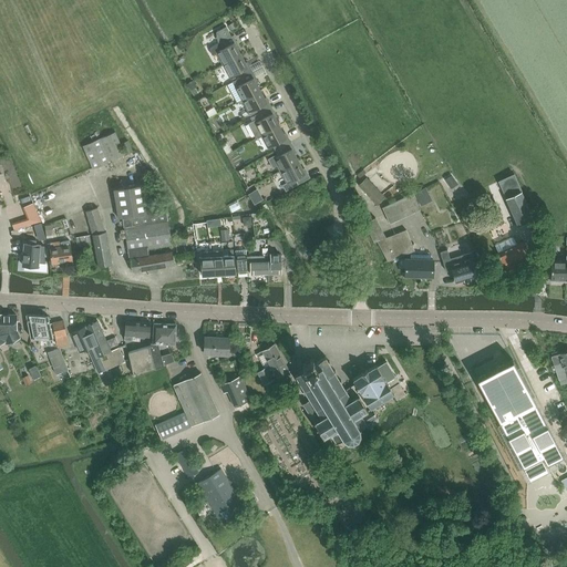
[(216,52),(223,64),(241,54),(235,42),(237,41),(234,34),(232,35),(226,26),(217,31),(216,35),(217,40),(219,43),(210,48),(210,51),(212,54),(216,52)]
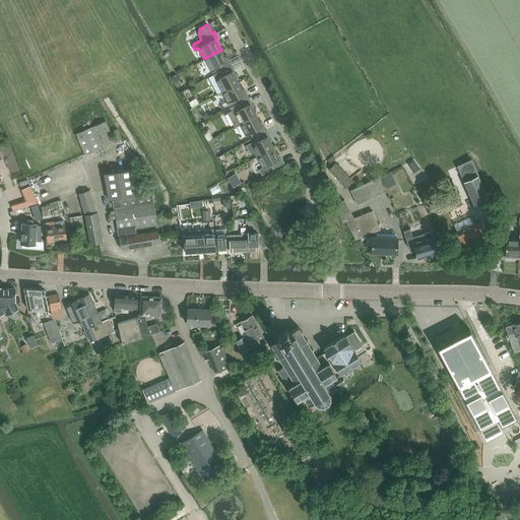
[(220,71),(232,65),(229,59),(226,60),(221,50),(204,59),(210,70),(217,66),(220,71)]
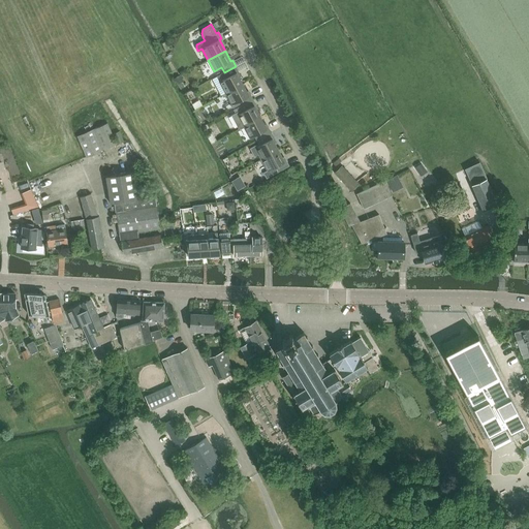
[(224,72),(216,76),(225,93),(243,84),(237,72),(239,71),(236,66),(224,72)]
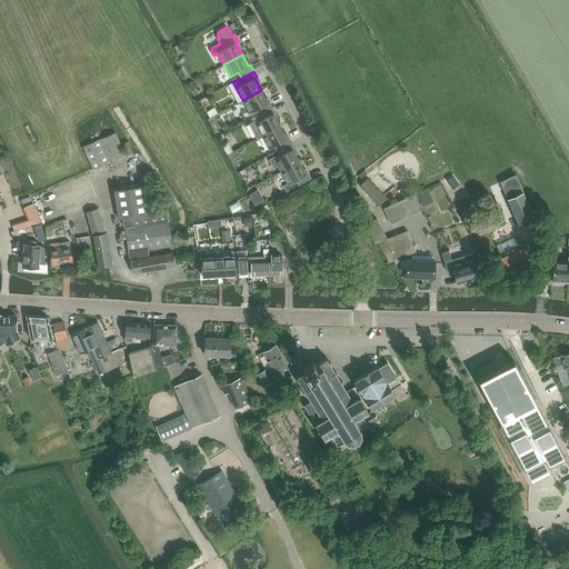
[(188,83),(191,90),(191,89),(197,87),(193,80),(188,83)]
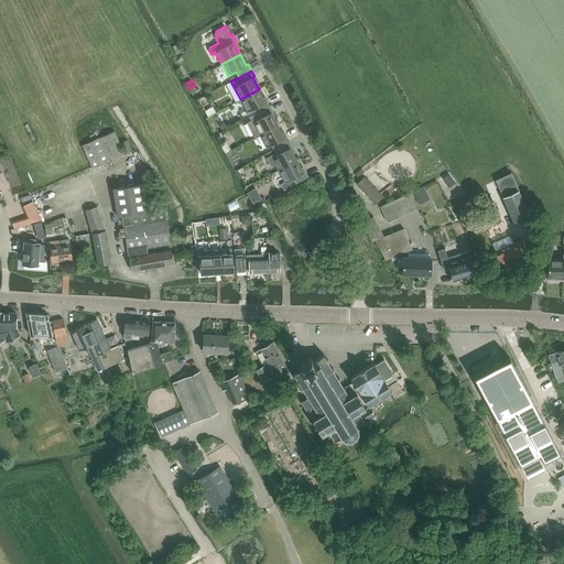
[(255,114),(270,106),(267,99),(266,100),(259,89),(240,99),(249,115),(257,110),(258,111),(255,114)]
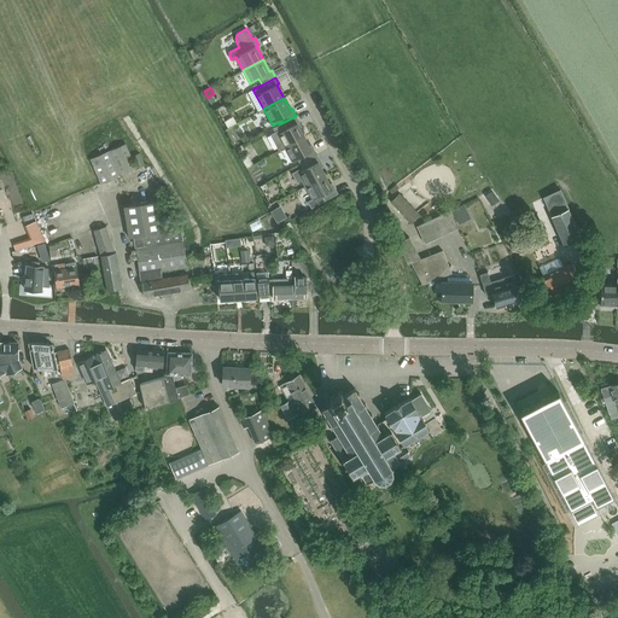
[(278,151),(284,147),(304,136),(297,123),(299,122),(296,116),(279,124),(273,128),(274,133),(269,135),(278,151)]
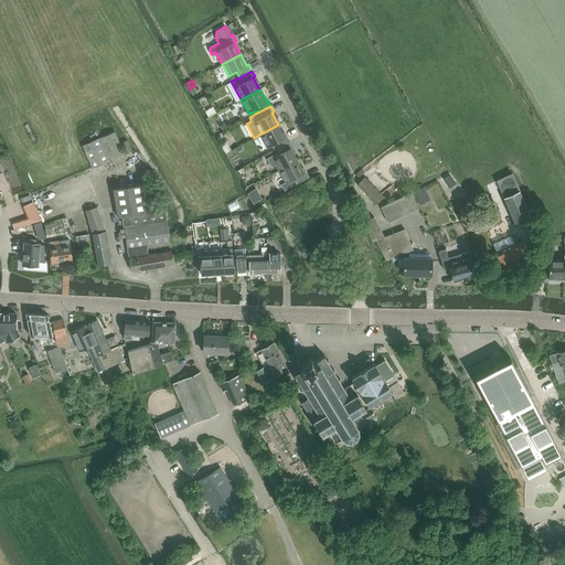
[(274,149),(290,141),(287,135),(285,136),(278,125),(259,135),(266,147),(270,144),(274,149)]
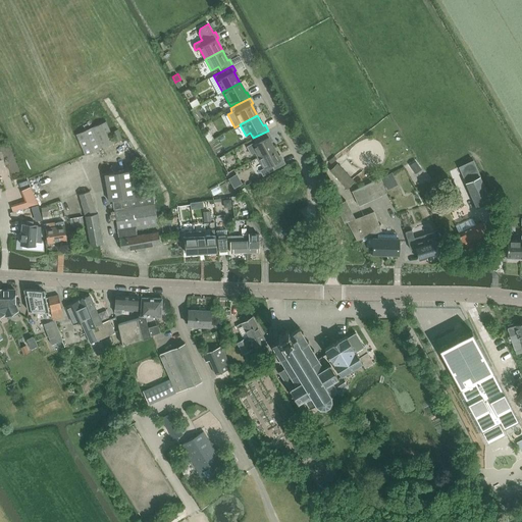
[(106,120),(75,134),(85,155),(115,142),(106,120)]
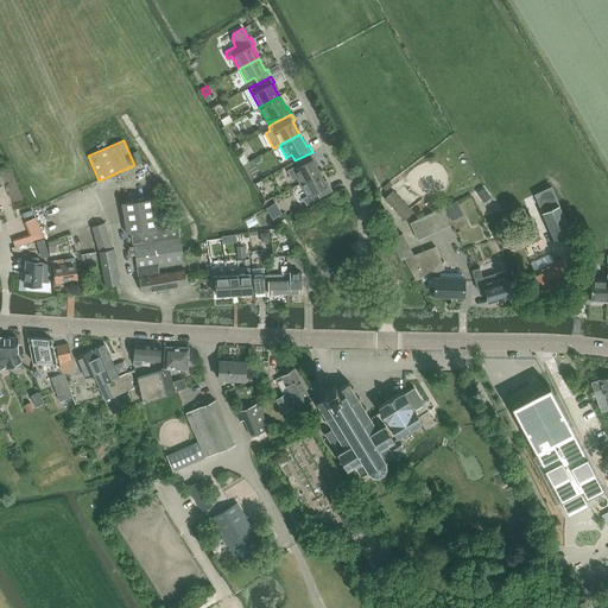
[(143,162),(138,150),(131,153),(135,165),(143,162)]
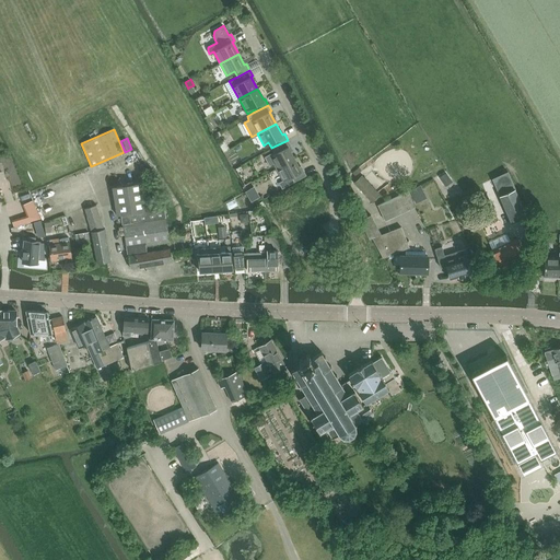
[(291,146),(288,140),(271,148),(271,149),(276,147),(278,152),(275,153),(273,151),(264,156),(269,165),(273,163),(277,168),(294,159),(289,147),(291,146)]
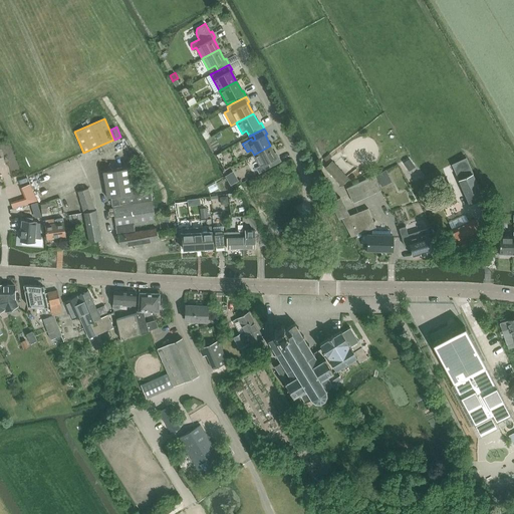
[(259,173),(281,161),(278,155),(276,156),(270,146),(254,155),(260,166),(256,168),(259,173)]
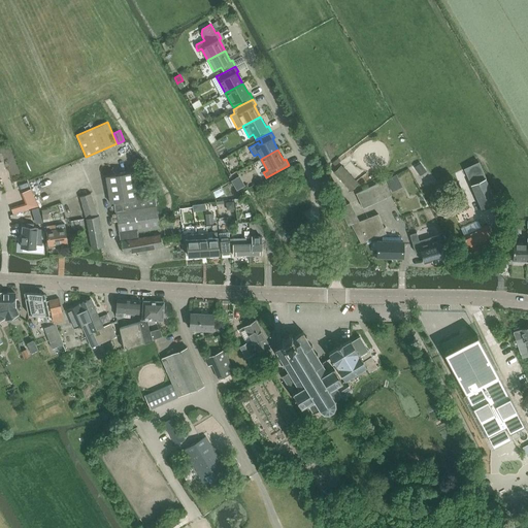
[(479,162),(464,168),(483,209),(497,202),(479,162)]
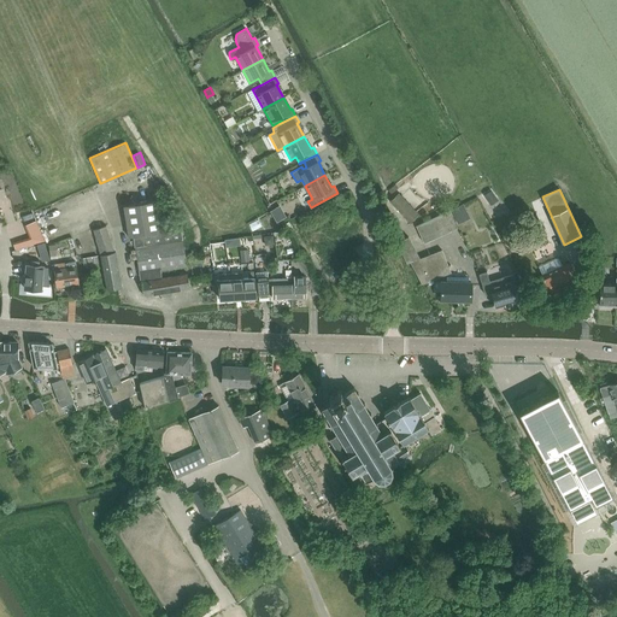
[(492,191),(485,195),(492,206),(499,201),(492,191)]
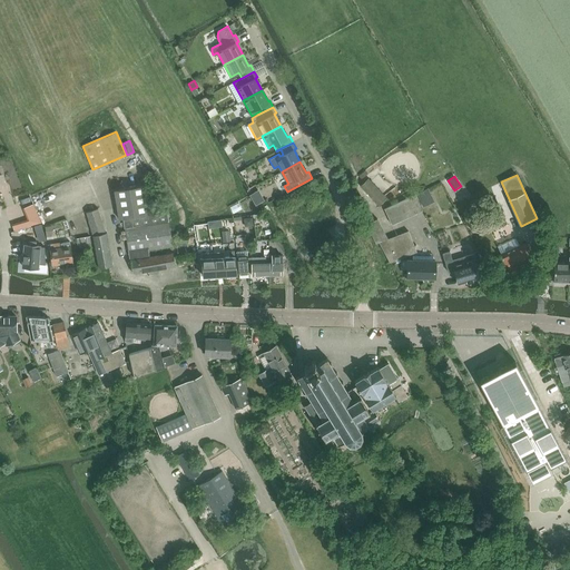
[(379,206),(387,198),(369,178),(360,185),(379,206)]
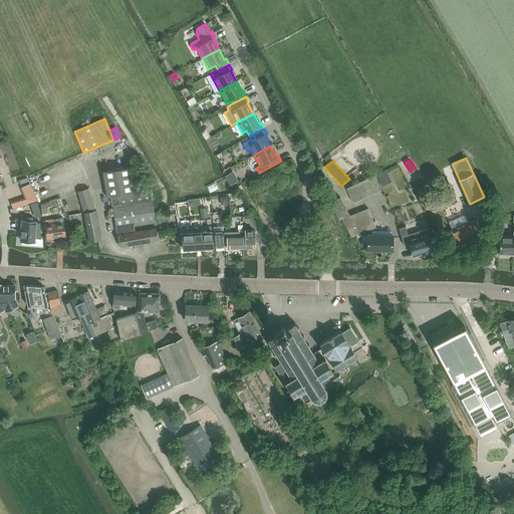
[(134,225),(156,221),(151,190),(135,192),(131,167),(103,172),(107,198),(110,197),(116,234),(118,234),(119,246),(158,239),(156,228),(135,231),(134,225)]
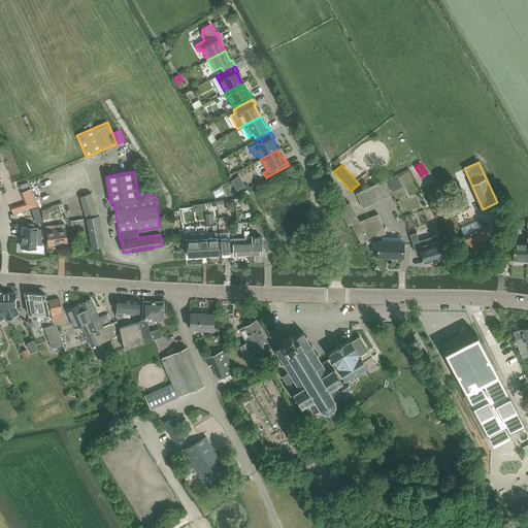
[(387,178),(392,191),(402,186),(397,173),(387,178)]
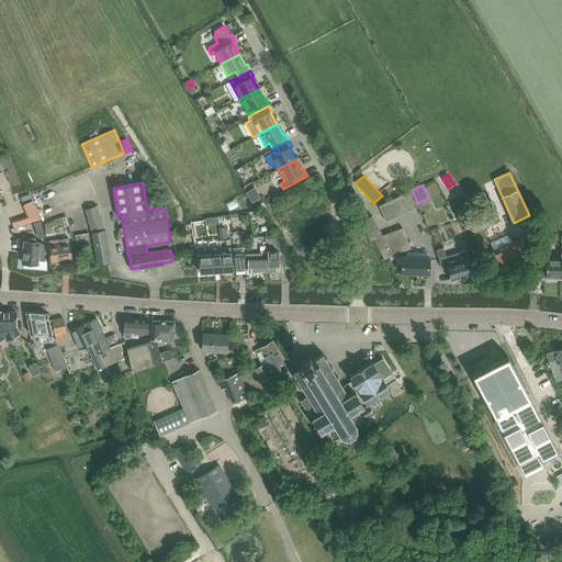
[(386,221),(417,208),(409,191),(379,205),(386,221)]
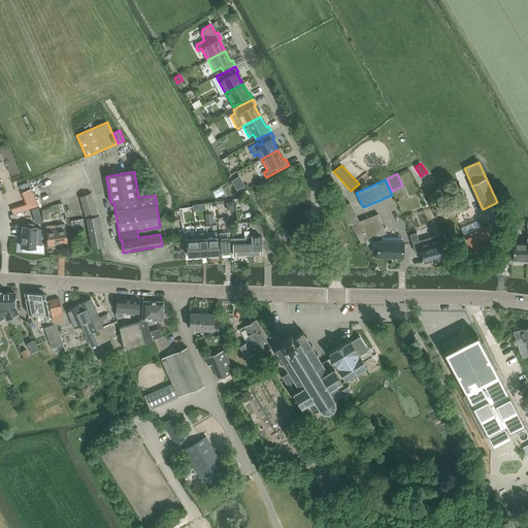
[(242,180),(234,185),(237,190),(244,185),(242,180)]
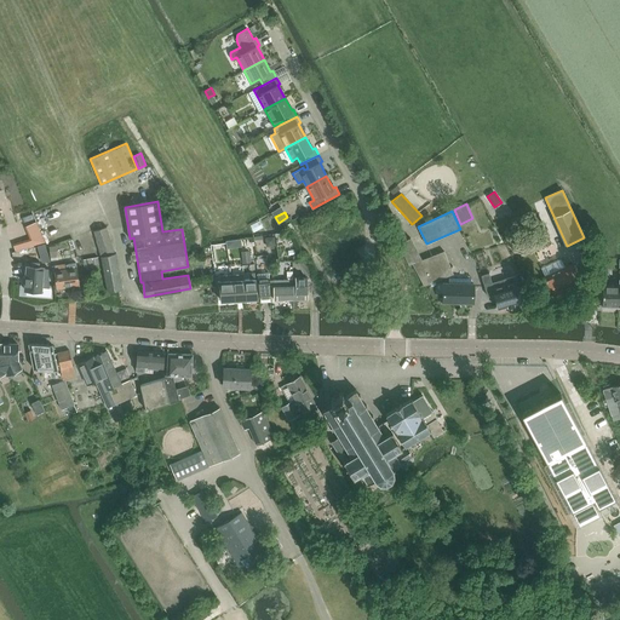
[(259,219),(248,224),(253,233),(263,228),(259,219)]
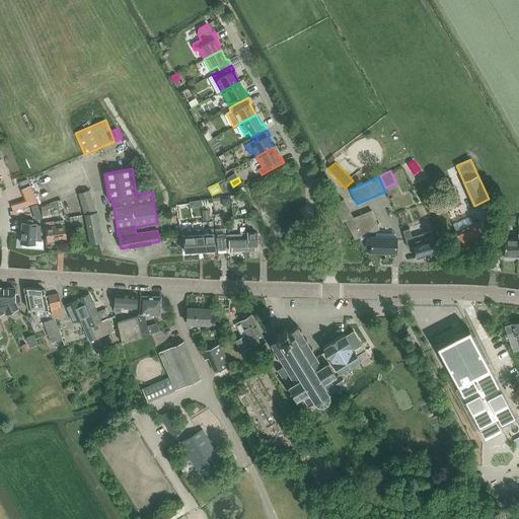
[(343,221),(345,220),(354,217),(344,199),(342,200),(335,189),(327,193),(343,221)]
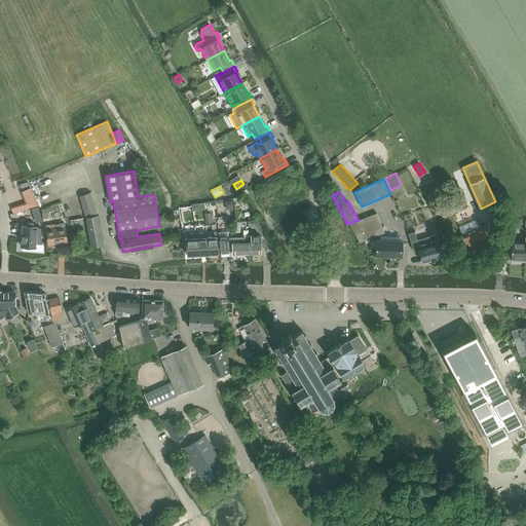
[(85,217),(91,248),(104,246),(99,215),(97,215),(90,192),(79,195),(86,217),(85,217)]
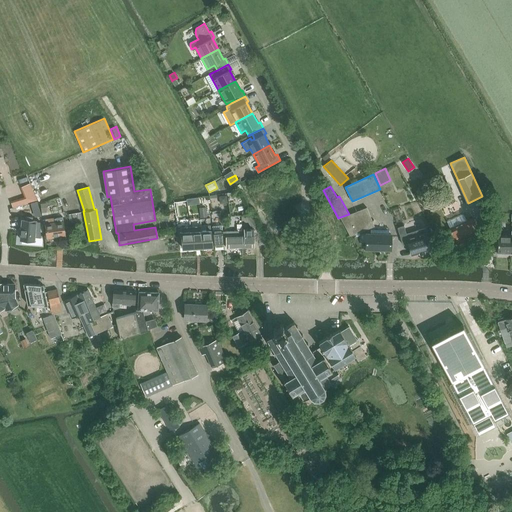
[(227,194),(219,195),(221,203),(229,202),(227,194)]
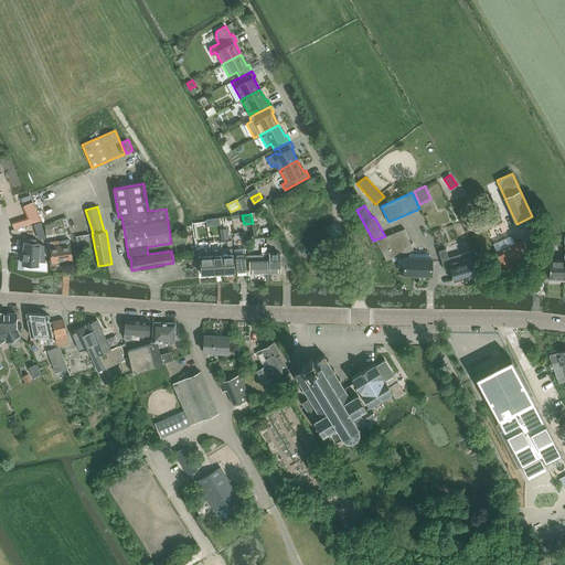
[(405,228),(385,236),(375,240),(386,259),(413,249),(405,228)]
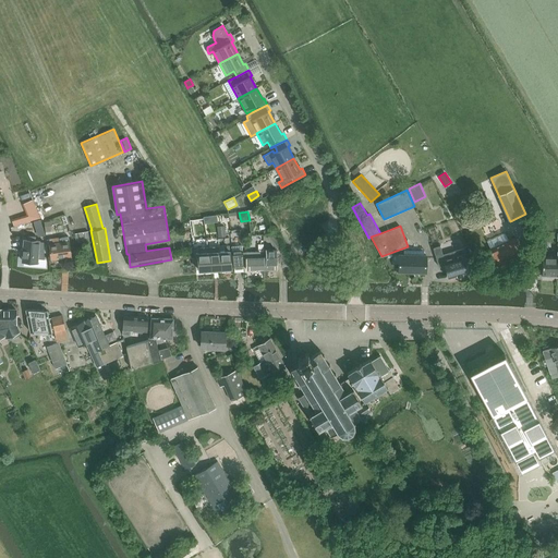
[(76,243),(89,241),(88,231),(75,233),(76,243)]
